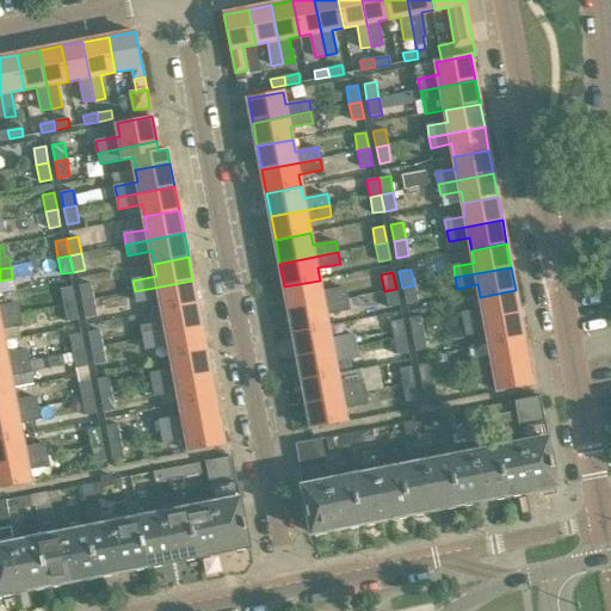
[(197,303),(192,281),(135,291),(136,302),(160,298),(162,310),(197,303)]
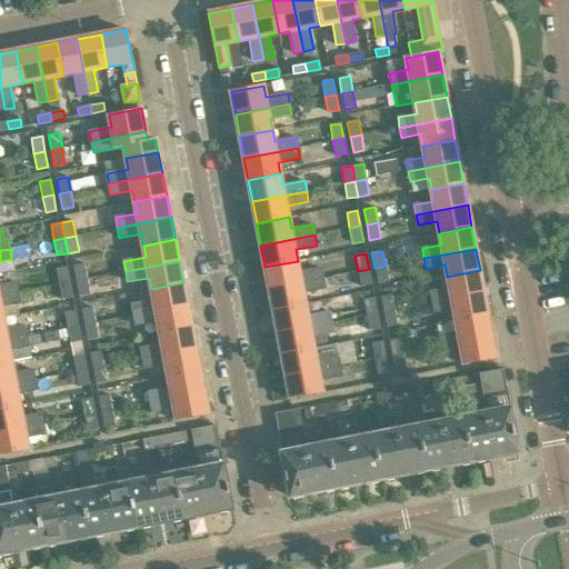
[(265,267),(269,289),(323,278),(321,268),(300,272),(298,261),(265,267)]
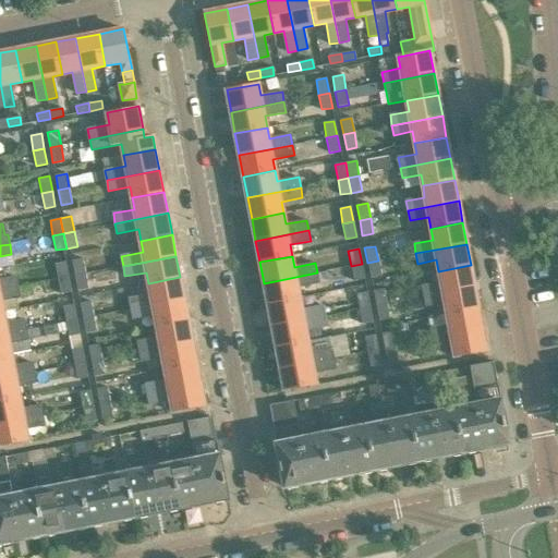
[(72,261),(75,276),(85,274),(83,258),(72,261)]
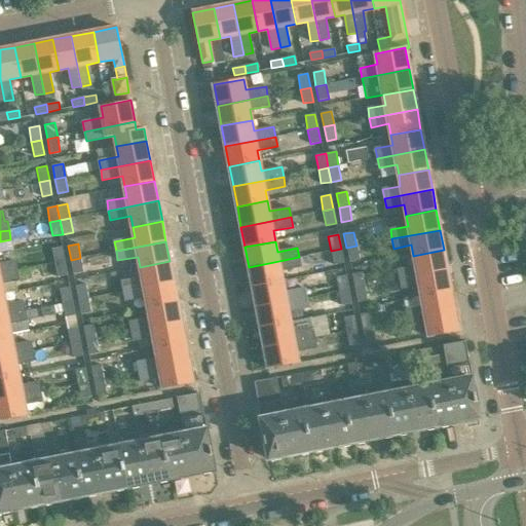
[(357,246),(346,248),(349,262),(360,260),(357,246)]
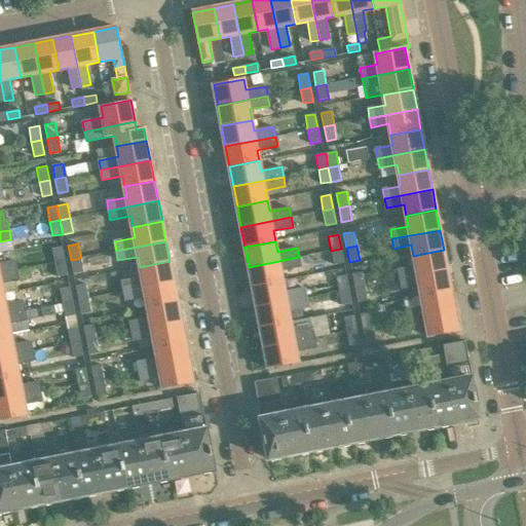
[(51,249),(54,263),(65,261),(62,247),(51,249)]
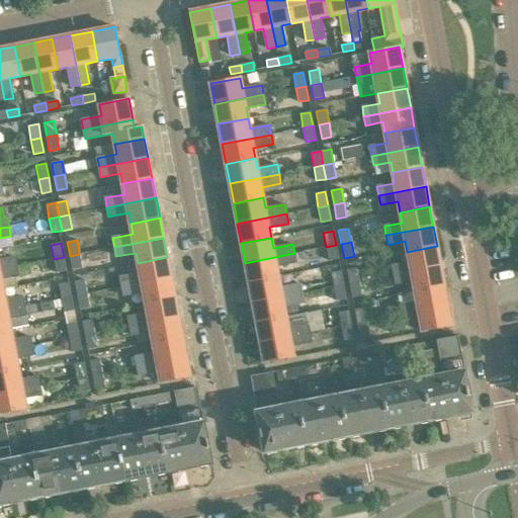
[(336,245),(326,247),(329,261),(339,259),(336,245)]
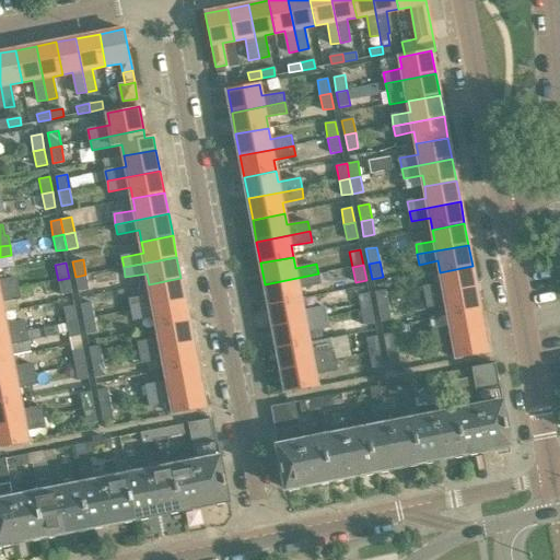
[(476,288),(473,266),(440,272),(442,283),(423,288),(426,298),(476,288)]
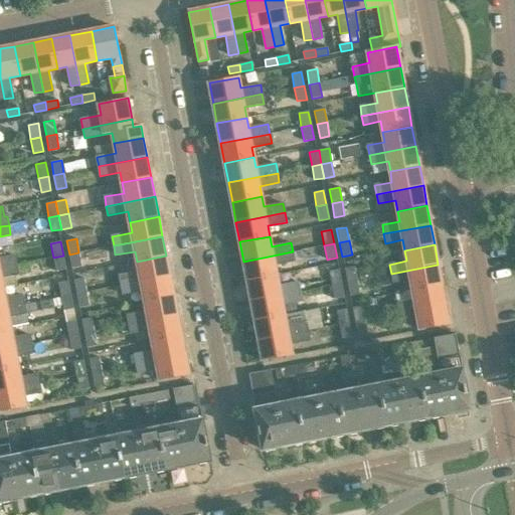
[(243,262),(247,281),(277,276),(275,266),(295,262),(293,251),(243,262)]
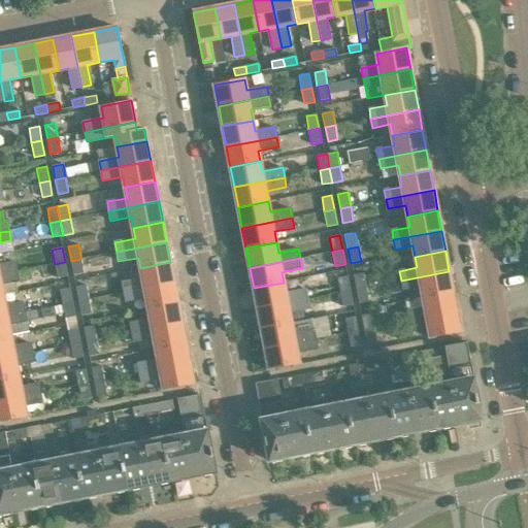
[(80,259),(71,261),(73,274),(84,273),(80,259)]
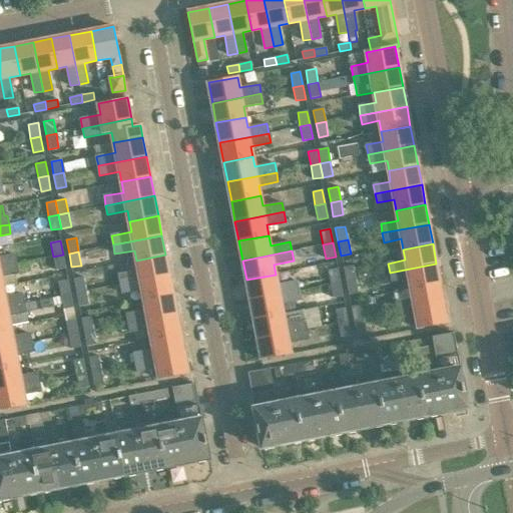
[(0,267),(16,264),(15,254),(0,257),(0,267)]
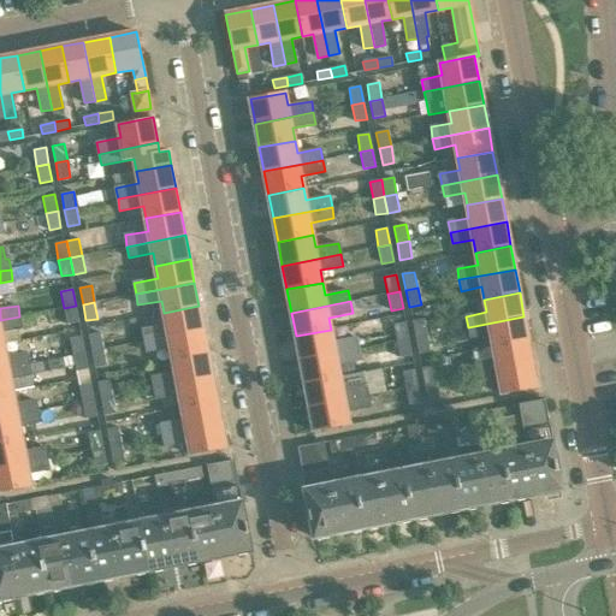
[(76,306),(64,308),(67,324),(78,323),(76,306)]
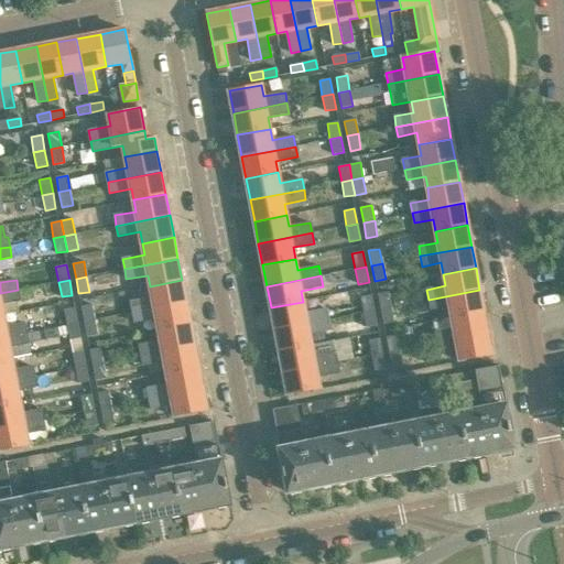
[(186,302),(182,280),(150,286),(152,297),(130,302),(132,312),(186,302)]
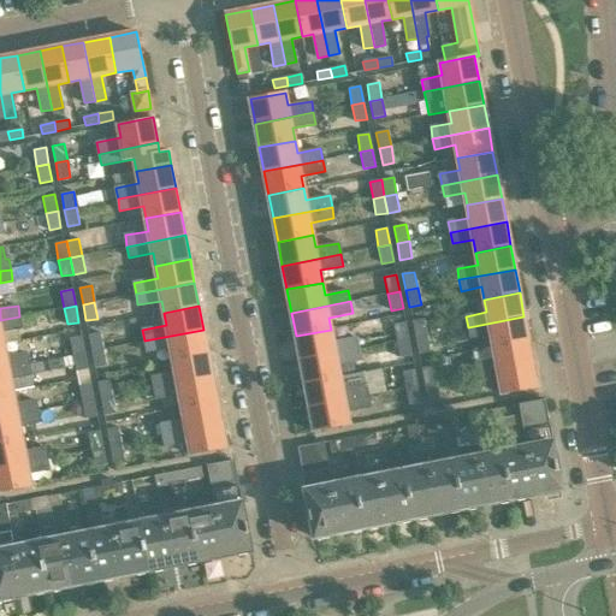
[(0,344),(5,344),(21,342),(18,329),(22,329),(19,317),(0,320),(0,344)]
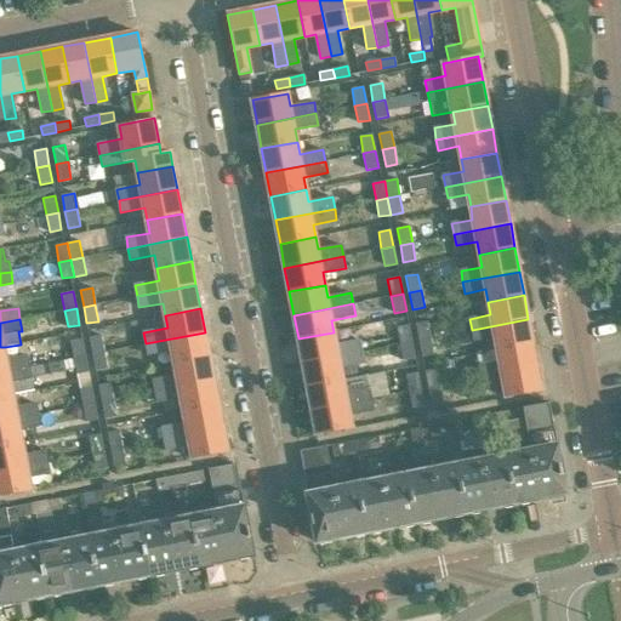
[(528,319),(472,330),(474,341),(495,337),(497,349),(533,342),(528,319)]
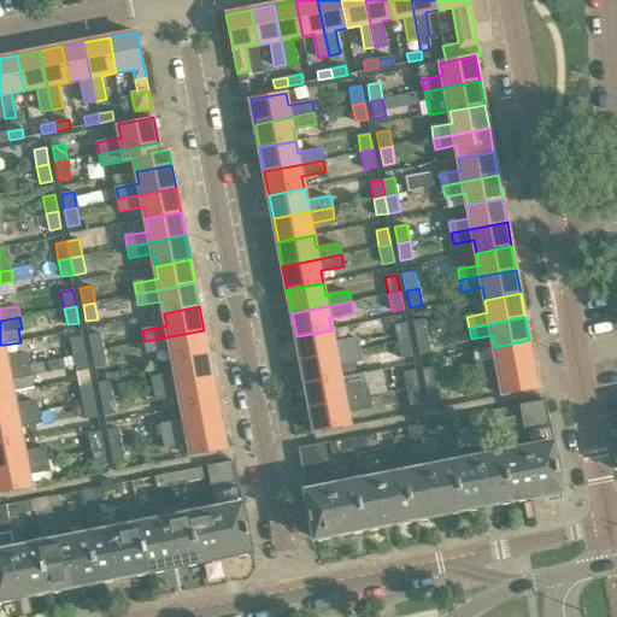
[(412,322),(416,339),(427,336),(424,319),(412,322)]
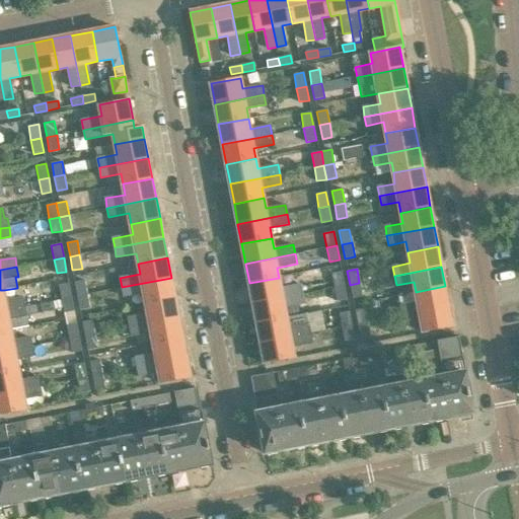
[(331,274),(334,288),(344,286),(341,272),(331,274)]
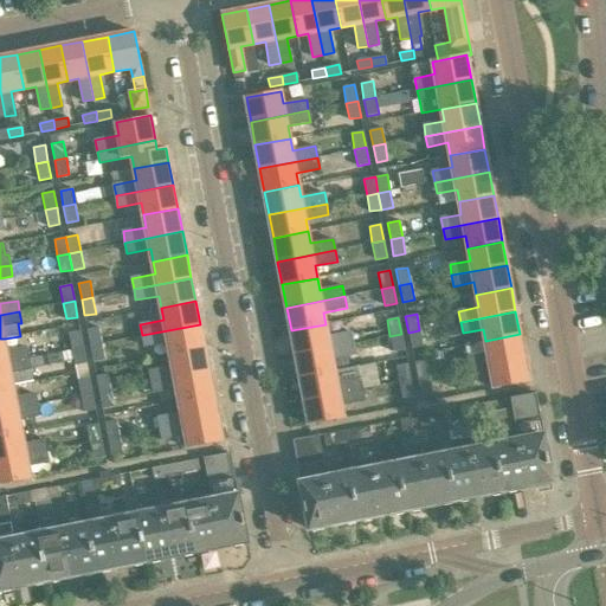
[(205,348),(200,324),(142,335),(144,347),(168,342),(169,354),(205,348)]
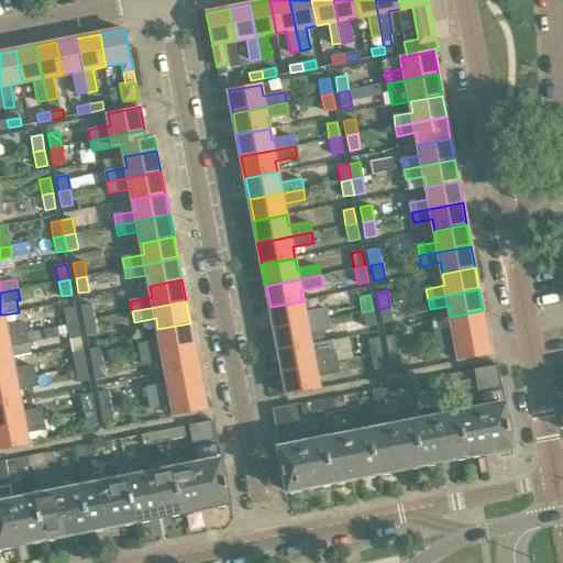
[(271,307),(274,329),(328,319),(327,308),(305,312),(302,301),(271,307)]
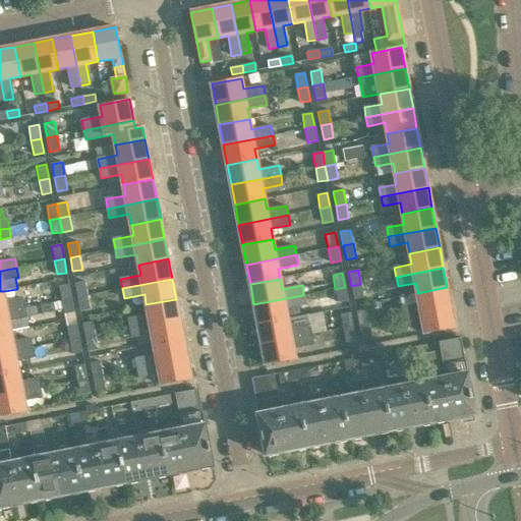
[(74,283),(77,297),(88,295),(84,282),(74,283)]
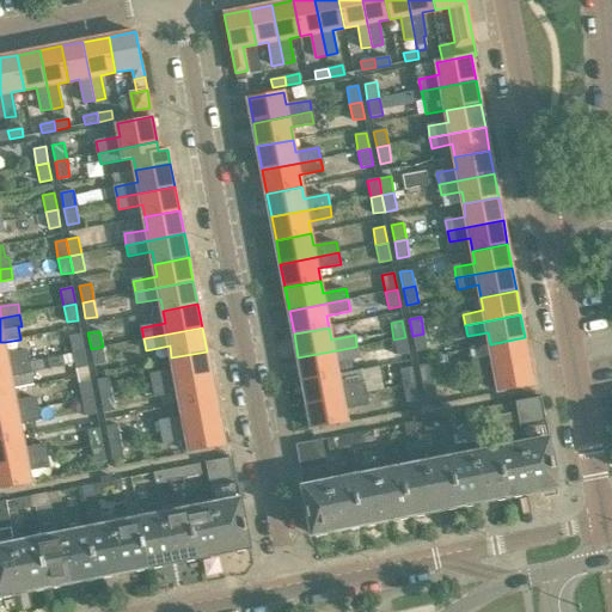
[(69,336),(73,353),(84,350),(81,334),(69,336)]
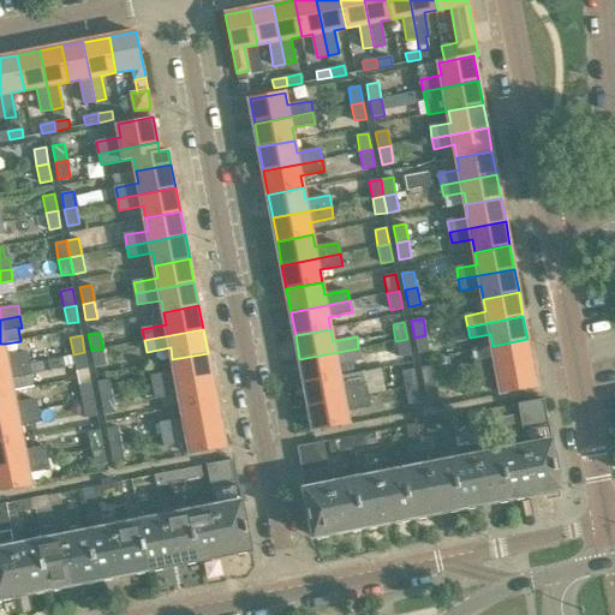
[(425,335),(415,338),(417,353),(429,352),(425,335)]
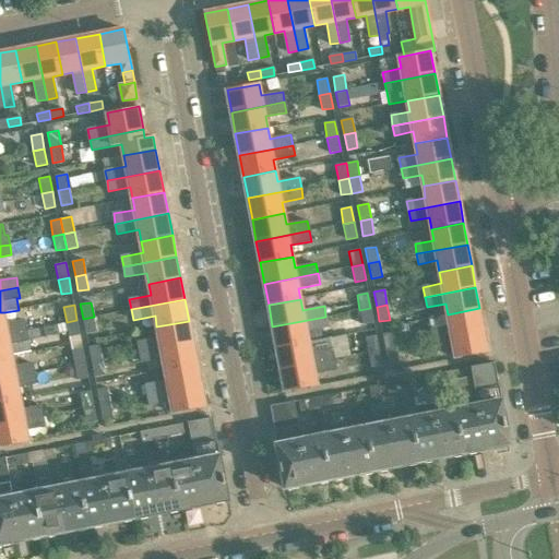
[(370,308),(359,310),(363,324),(373,323),(370,308)]
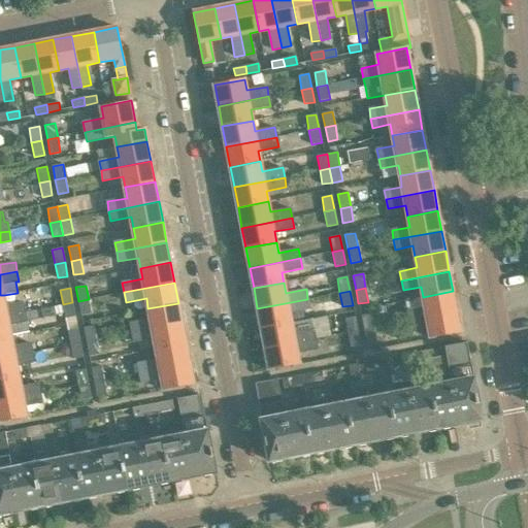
[(457,311),(453,291),(423,297),(425,307),(407,311),(408,321),(457,311)]
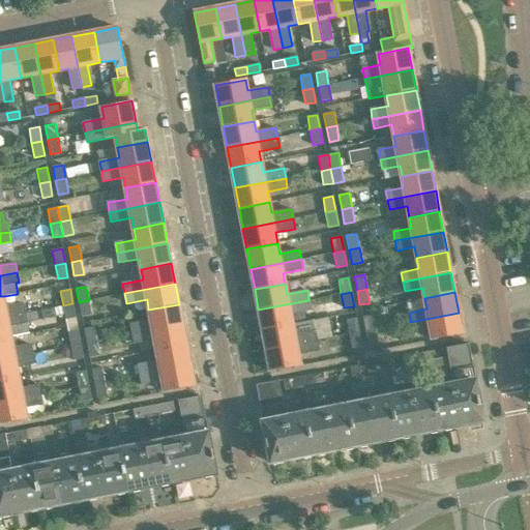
[(0,296),(0,318),(25,314),(23,303),(6,306),(4,296),(0,296)]
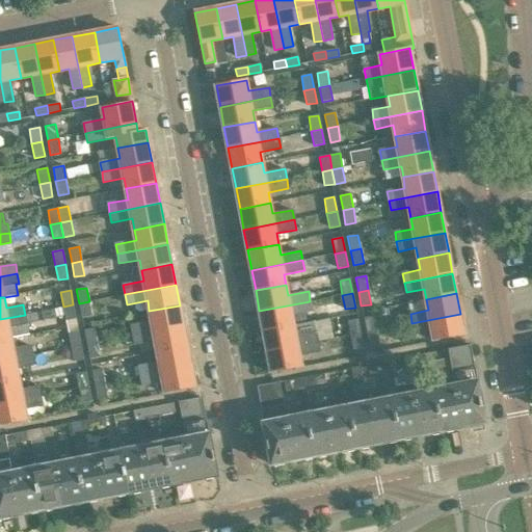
[(89,301),(79,303),(82,318),(92,316),(89,301)]
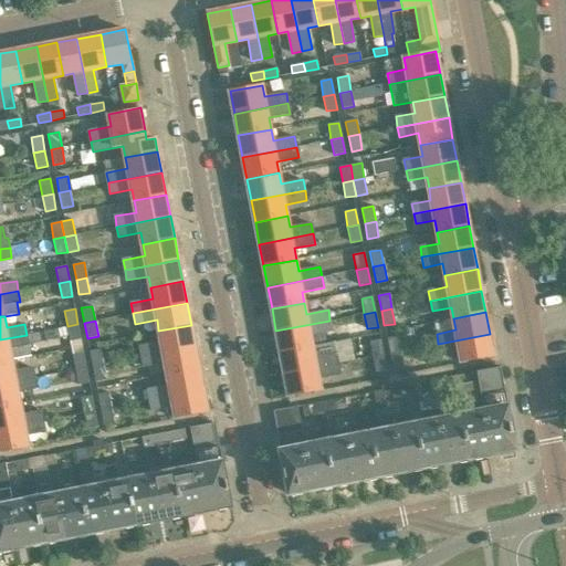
[(275,331),(280,353),(313,346),(311,335),(332,331),(329,321),(275,331)]
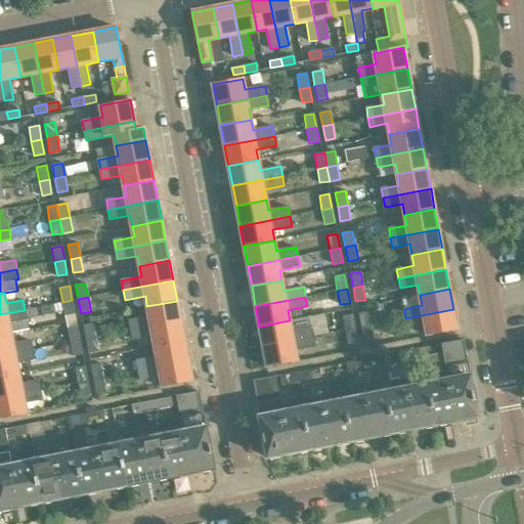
[(72,300),(62,302),(64,316),(75,314),(72,300)]
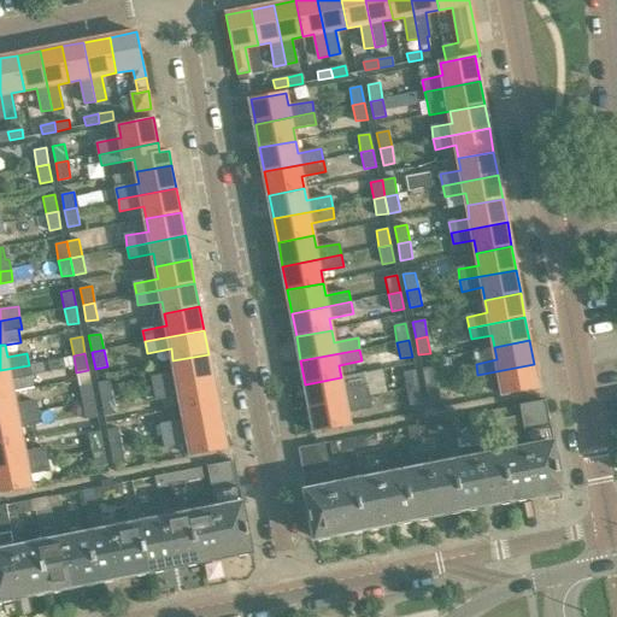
[(212,377),(209,354),(172,360),(175,374),(152,377),(154,389),(212,377)]
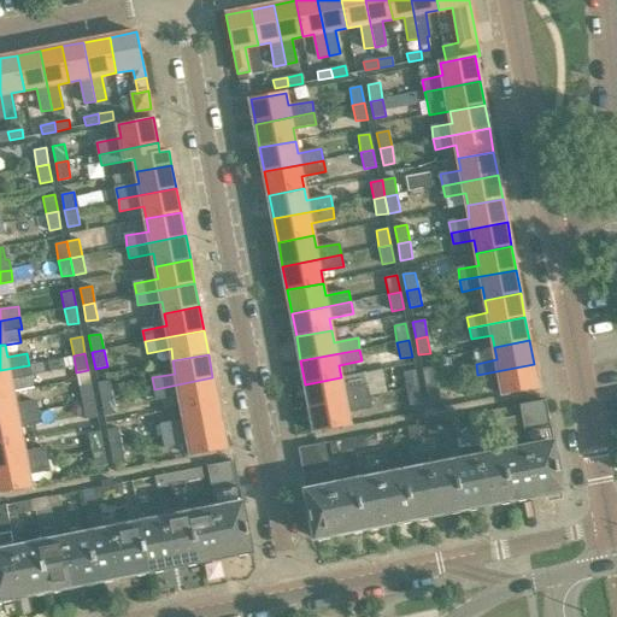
[(53,360),(42,362),(45,374),(56,371),(53,360)]
